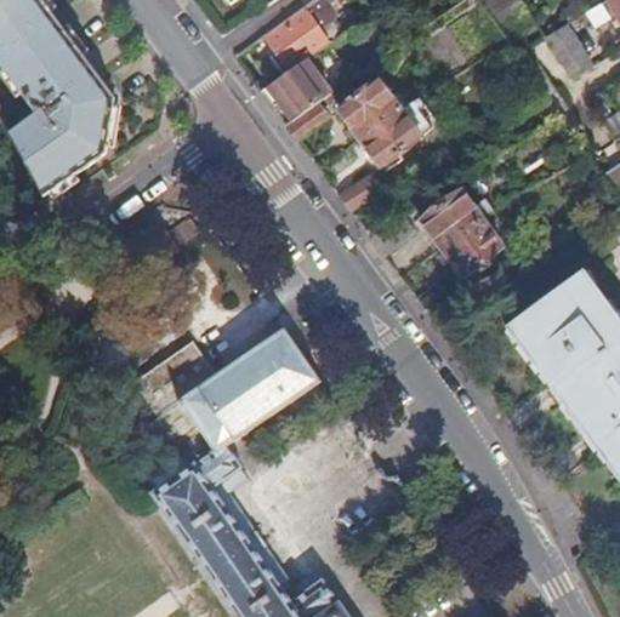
[(0,63),(35,113),(6,131),(43,195),(106,152),(114,96),(41,0),(0,0),(0,63)]
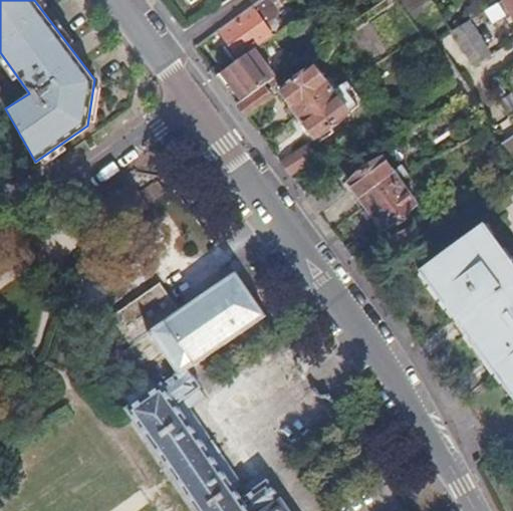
[(262,0),(218,31),(238,59),(252,49),(283,27),(275,14),(277,10),(269,0),(262,0)]
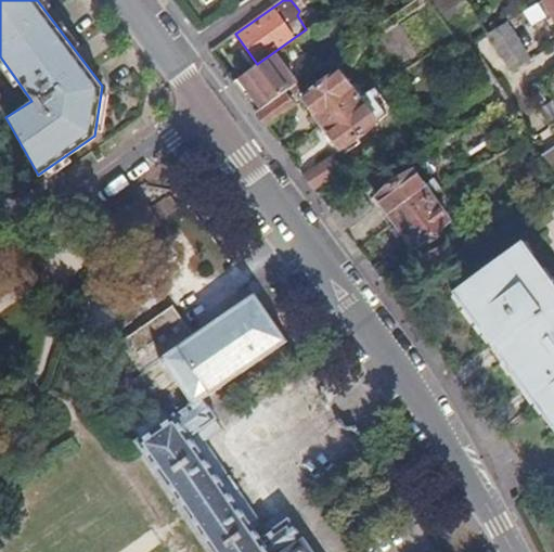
[(455,4),(452,0),(430,0),(440,14),(455,4)]
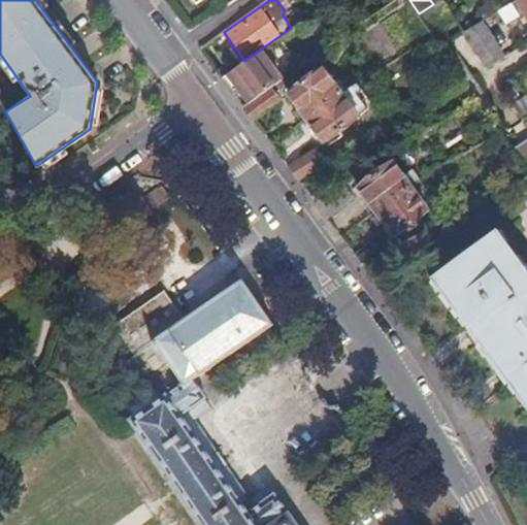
[(502,56),(480,22),(463,32),(485,66),(502,56)]
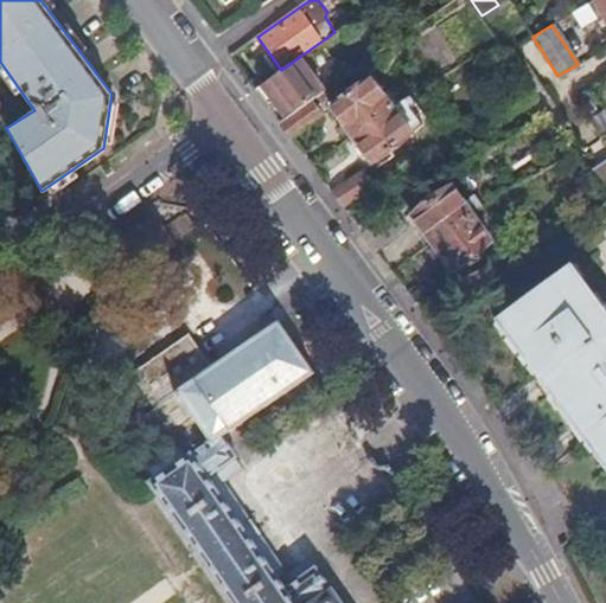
[(285,117),(308,102),(324,91),(298,58),(281,70),(254,89),(267,106),(273,101),(285,117)]
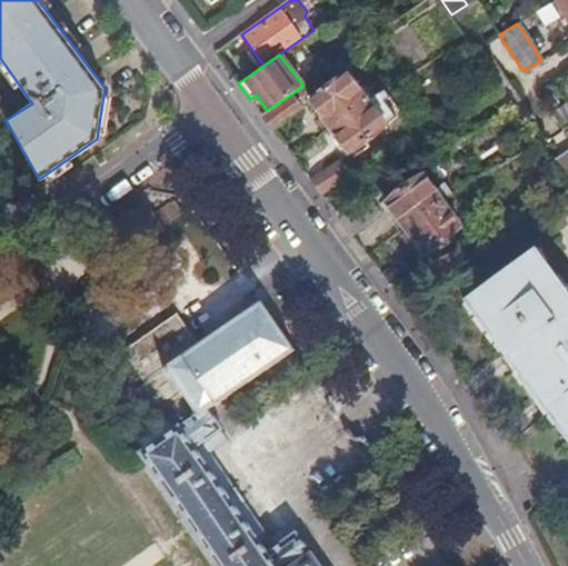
[(311,102),(330,128),(367,100),(347,75),(311,102)]
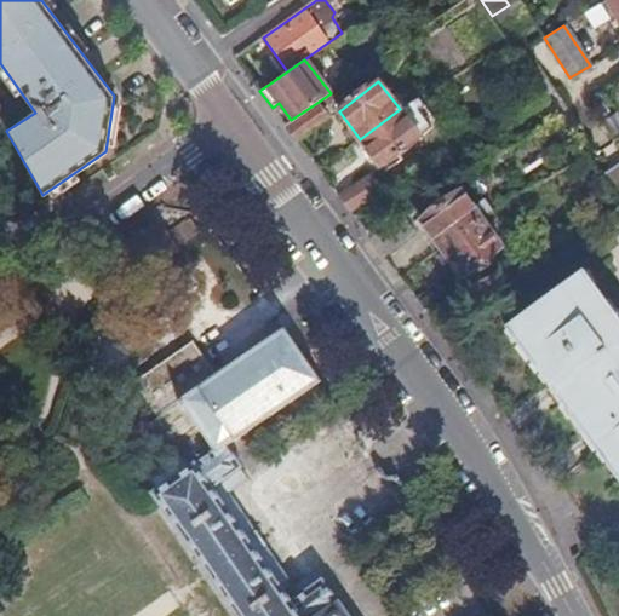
[(618,136),(618,113),(602,90),(586,98),(614,139),(618,136)]
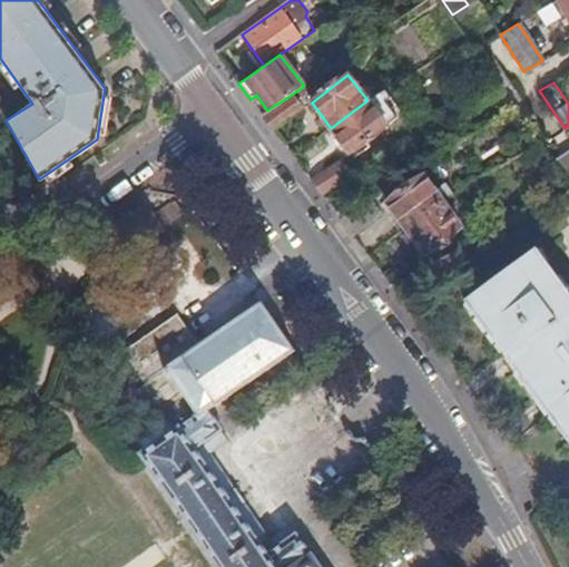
[(301,109),(290,96),(267,110),(262,115),(273,129),(301,109)]
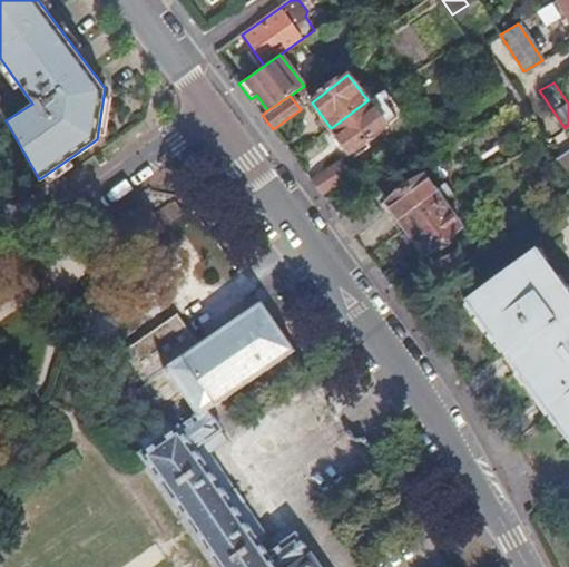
[(368,100),(331,128),(350,153),(386,126),(368,100)]
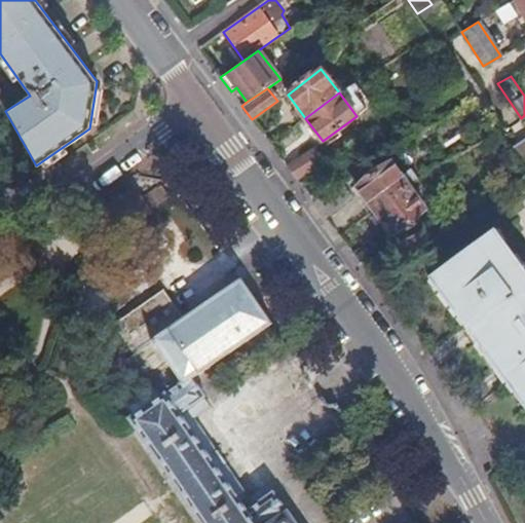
[(524,135),(512,146),(524,162),(524,135)]
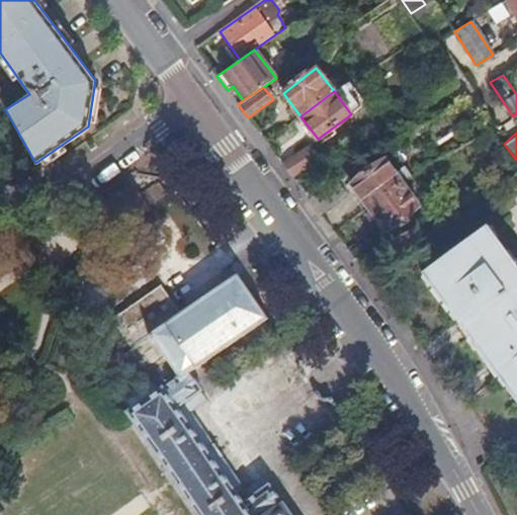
[(294,173),(322,158),(314,143),(286,157),(294,173)]
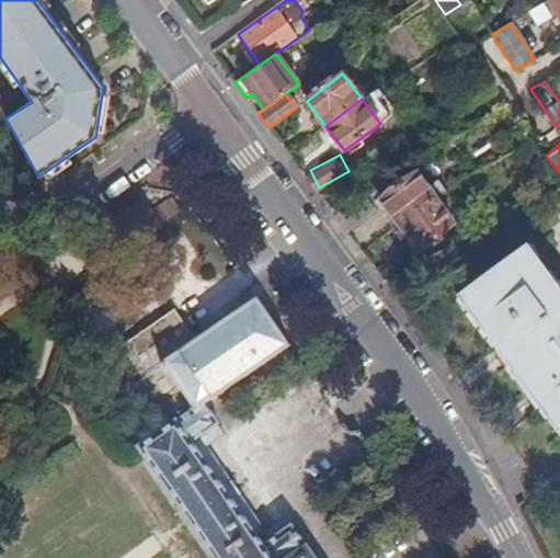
[(381,201),(399,226),(435,198),(445,192),(438,182),(429,190),(416,174),(381,201)]
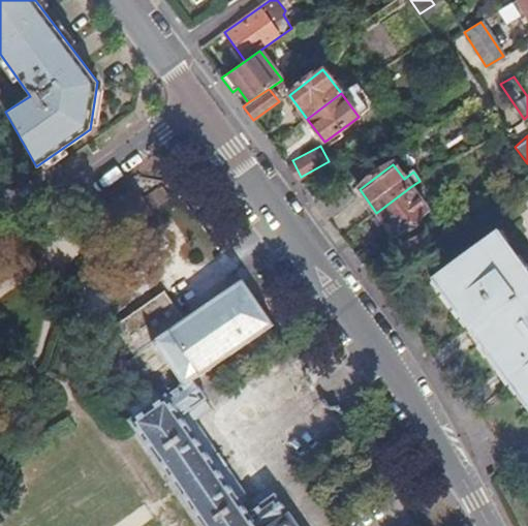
[(428,210),(410,187),(376,213),(395,236),(428,210)]
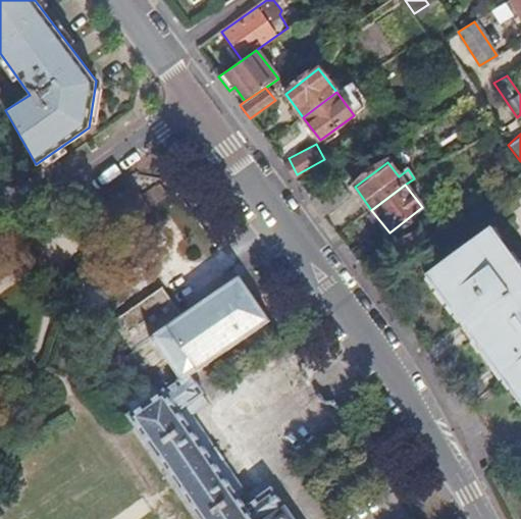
[(160,187),(141,200),(148,209),(167,196),(168,194),(163,187),(160,187)]
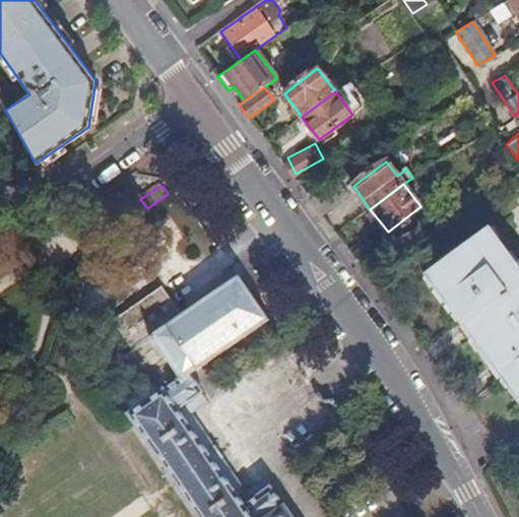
[(518,186),(482,213),(490,223),(424,270),(518,400),(518,186)]
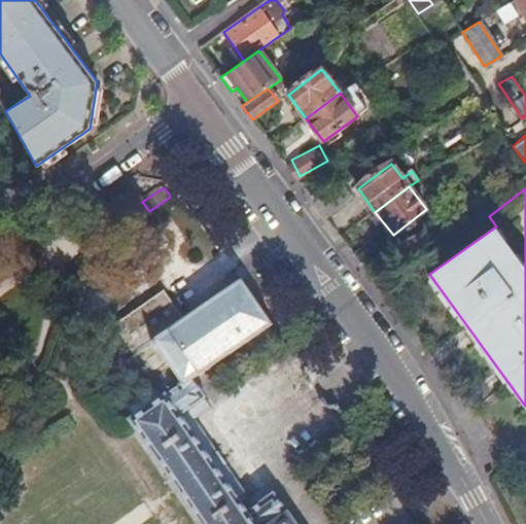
[(149,211),(142,202),(133,189),(108,207),(126,230),(149,211)]
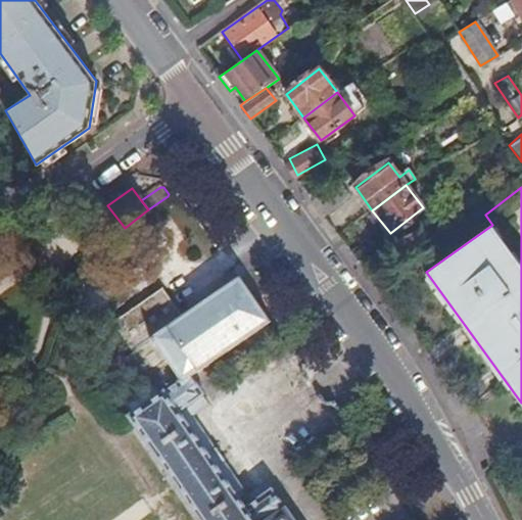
[(141,269),(136,268),(131,271),(129,275),(129,281),(132,285),(135,287),(140,287),(144,285),(147,282),(148,276),(145,271),(141,269)]
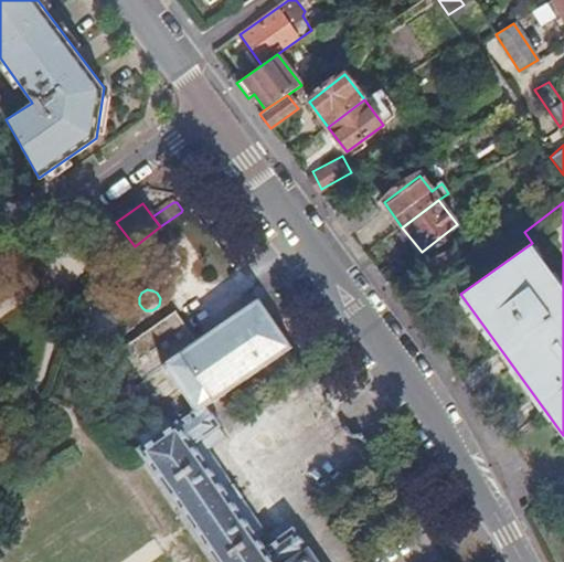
[(295,345),(258,297),(197,340),(176,309),(123,346),(146,381),(136,388),(153,413),(141,423),(139,438),(145,445),(139,448),(216,561),(317,561),(294,528),(293,529),(286,521),(267,533),(208,448),(225,436),(217,426),(219,425),(205,406),(295,345)]
